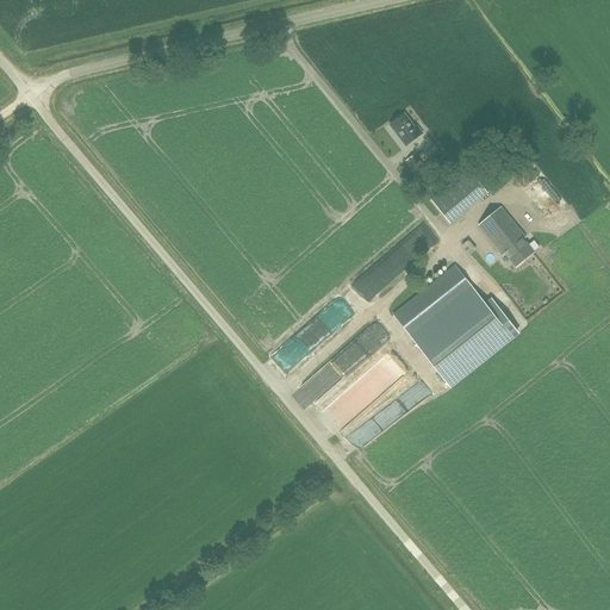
[(406,147),(423,134),(417,126),(415,129),(405,114),(391,125),(406,147)]
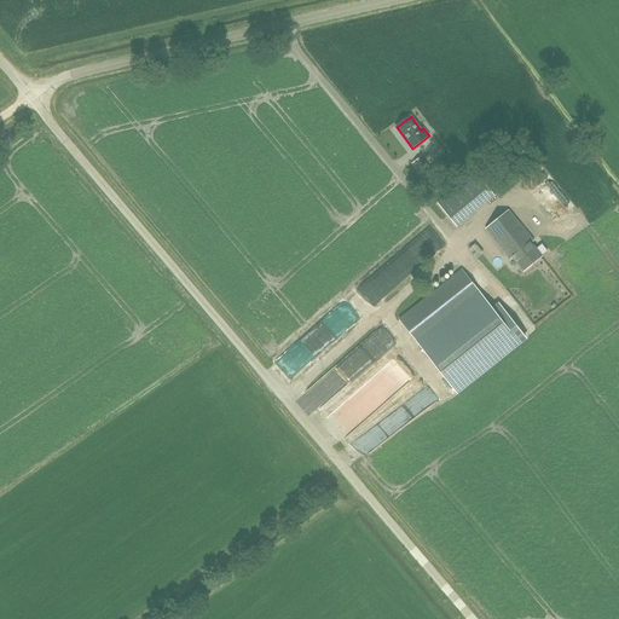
[(422,179),(432,172),(421,157),(411,165),(422,179)]
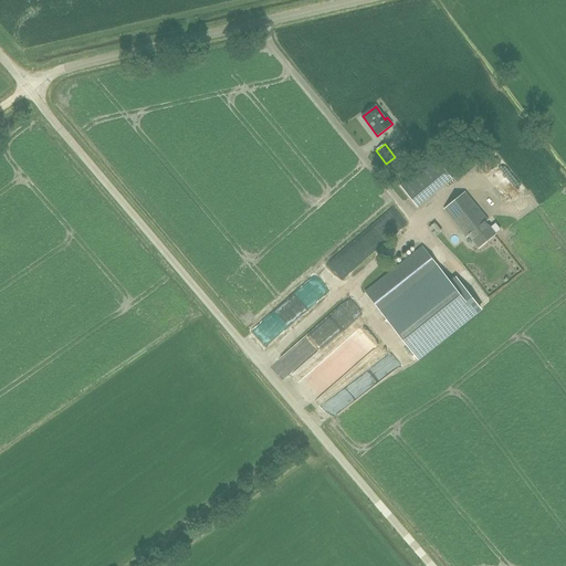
[(462,152),(444,166),(458,182),(475,168),(462,152)]
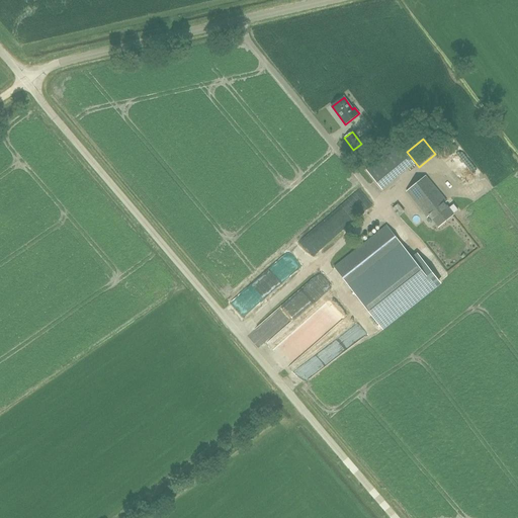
[(367,170),(382,189),(414,164),(399,145),(367,170)]
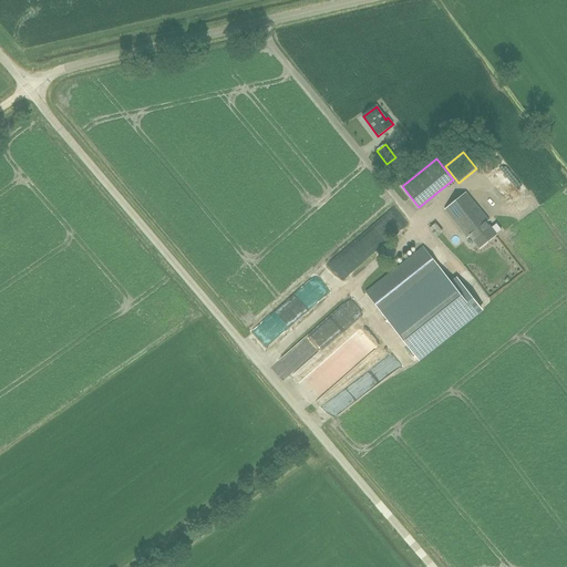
[(496,224),(491,228),(486,223),(488,220),(466,193),(445,210),(467,238),(470,236),(481,248),(496,235),(502,230),(496,224)]
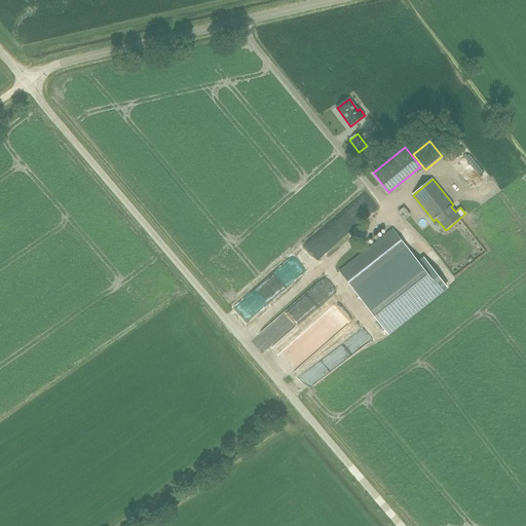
[(405,219),(410,215),(404,208),(399,212),(405,219)]
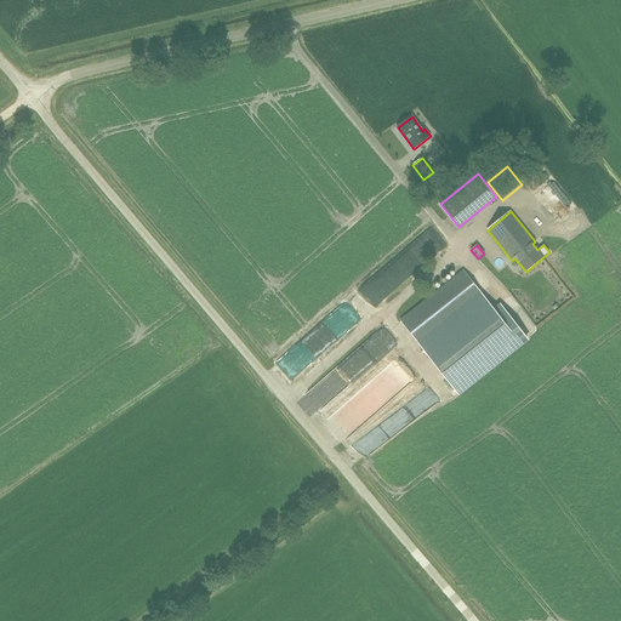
[(422,347),(485,297),(465,271),(402,320),(422,347)]
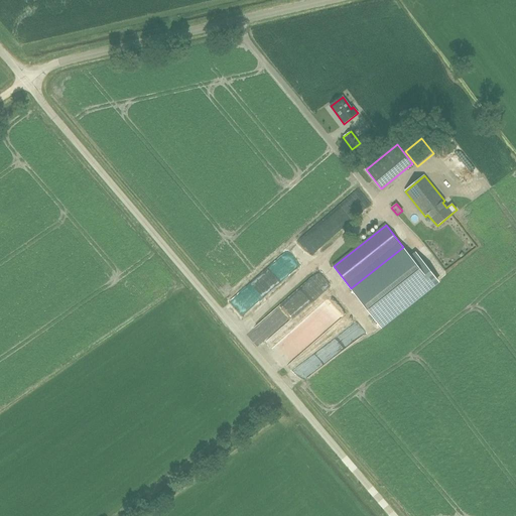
[(351,288),(367,308),(381,326),(438,280),(416,253),(411,257),(403,247),(351,288)]
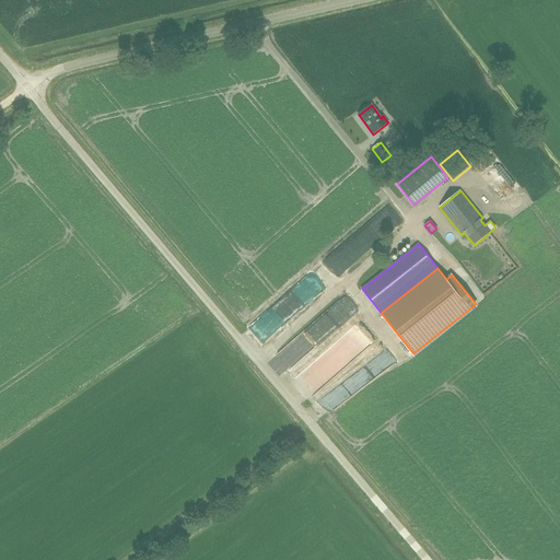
[(264,326),(275,337),(298,316),(287,305),(264,326)]
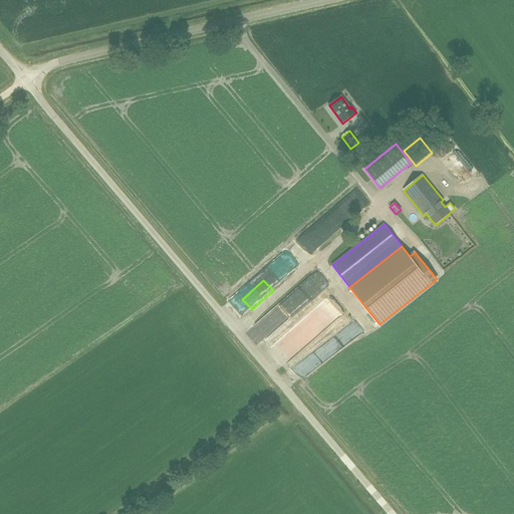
[(321,280),(254,333),(261,341),(327,288),(321,280)]
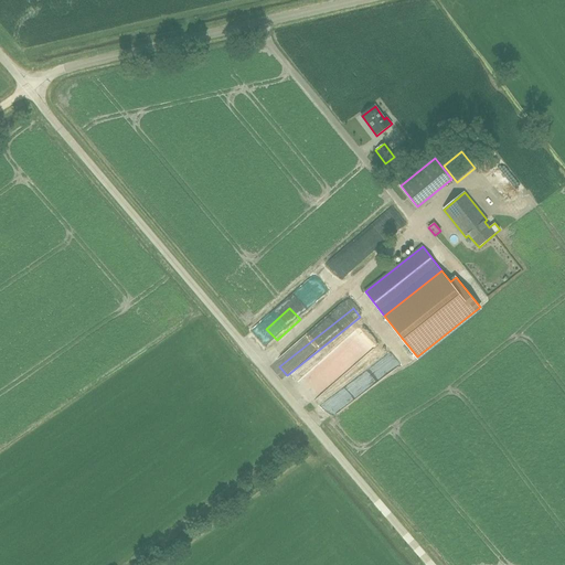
[(338,351),(306,376),(320,395),(352,370),(338,351)]
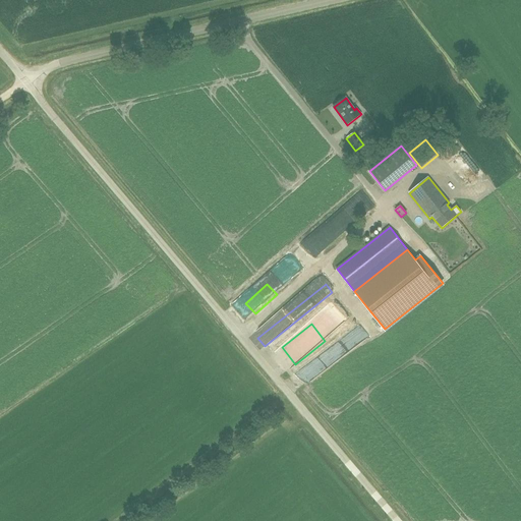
[(310,381),(340,359),(332,348),(302,369),(310,381)]
